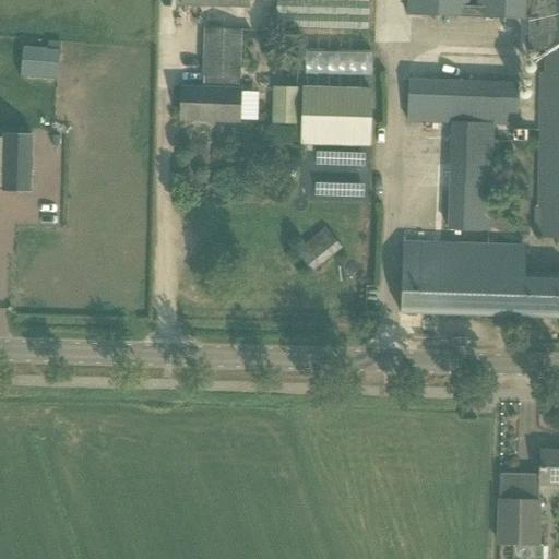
[(181,0),(182,6),(251,8),(251,0),(277,0),(277,27),(369,31),(369,0),(181,0)]
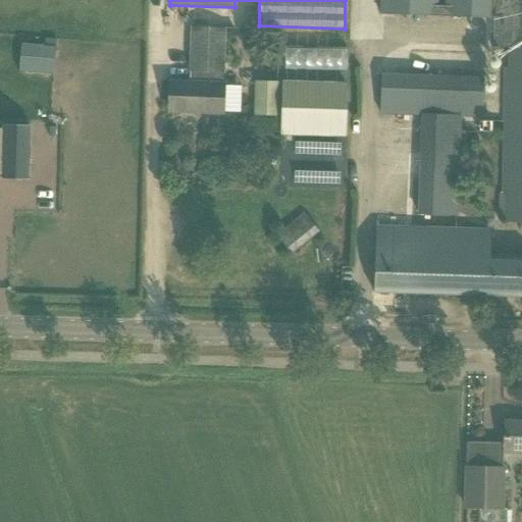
[(503,63),(501,222),(521,221),(521,0),(380,0),(380,14),(496,15),(494,63),(503,63)]
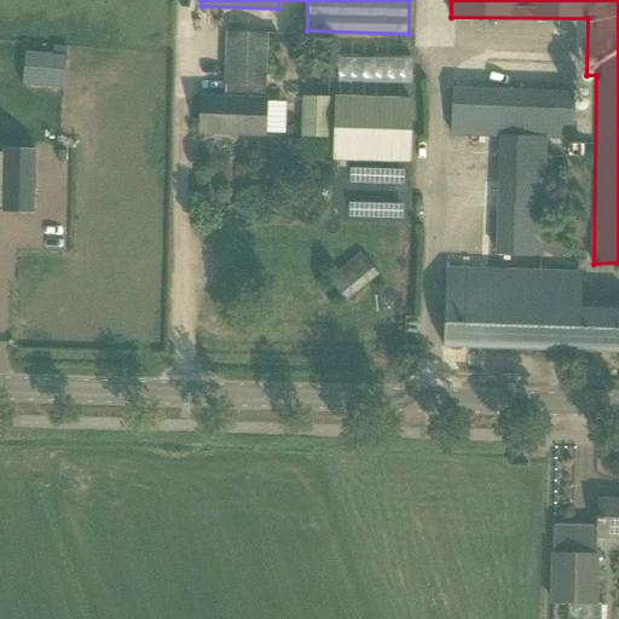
[(262,132),(262,108),(264,87),(266,87),(267,33),(230,30),(229,96),(202,94),(202,131),(262,132)]
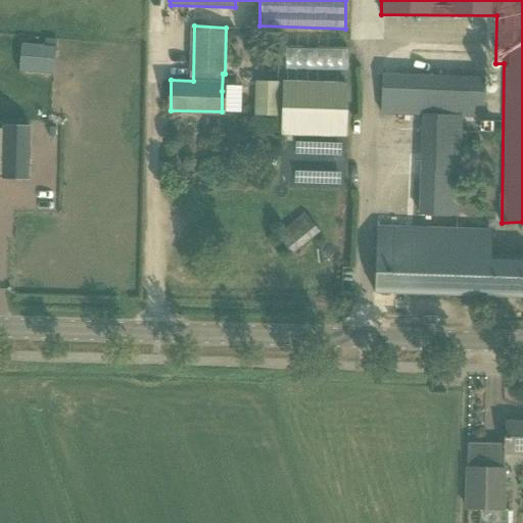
[(42,59),(43,49),(21,48),(20,57),(42,59)]
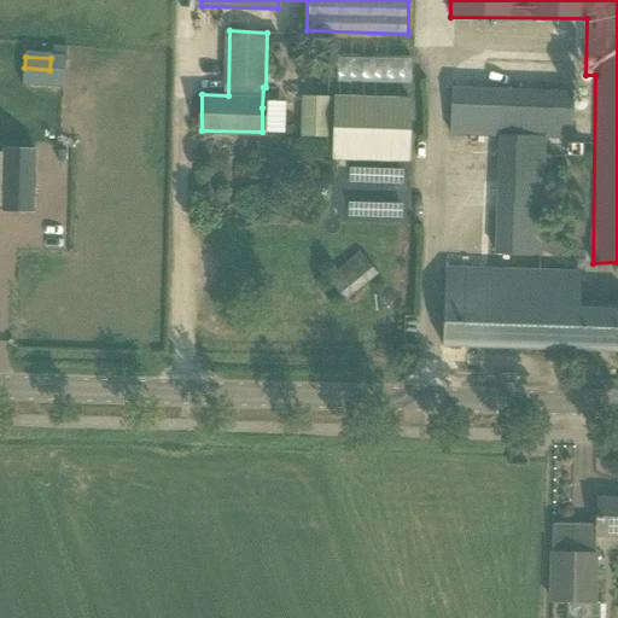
[(357,77),(412,77),(412,59),(357,58),(357,77)]
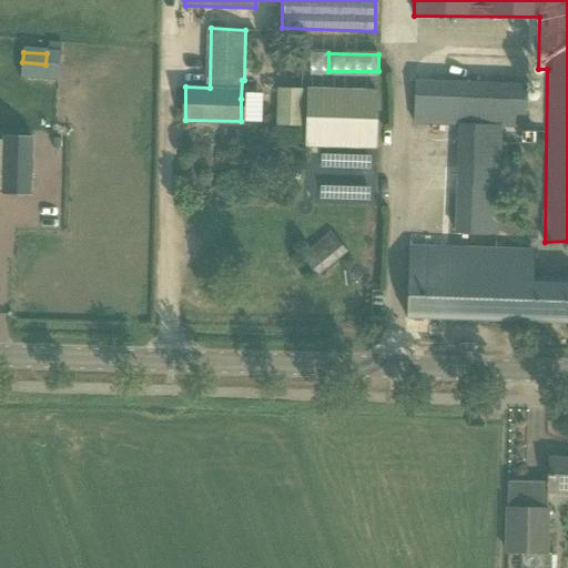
[(503,160),(503,138),(504,127),(526,128),(528,83),(417,80),(416,123),(462,125),(459,159),(503,160)]
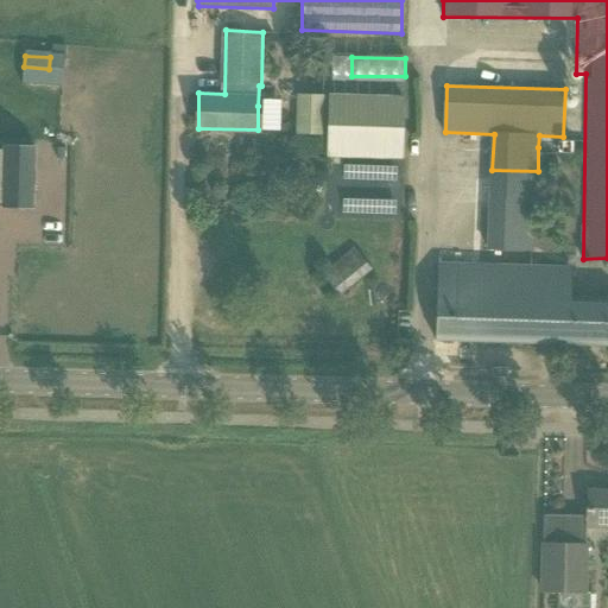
[(321,135),(322,96),(296,96),(296,135),(321,135)]
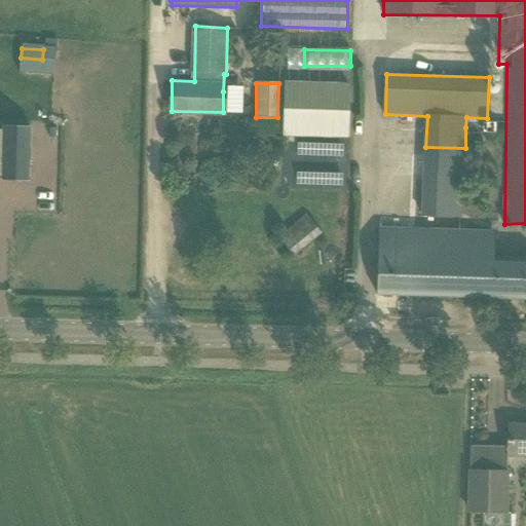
[(285,138),(344,140),(349,140),(350,85),(286,83),(286,84),(280,84),(280,83),(278,83),(277,117),(276,134),(285,135),(285,138)]
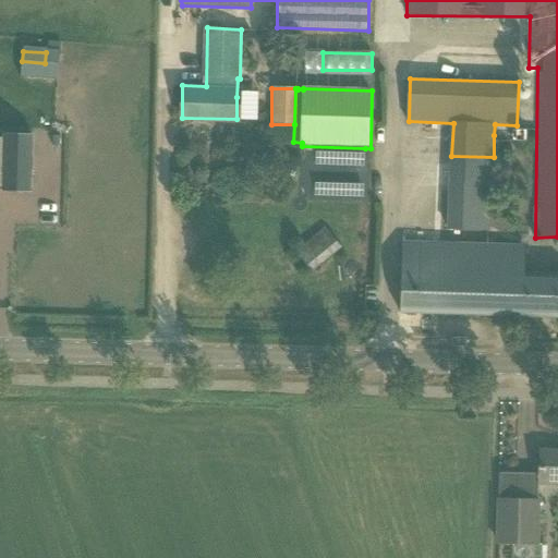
[(3,173),(0,172),(0,189),(2,189),(2,191),(31,191),(33,136),(4,136),(4,138),(3,173)]
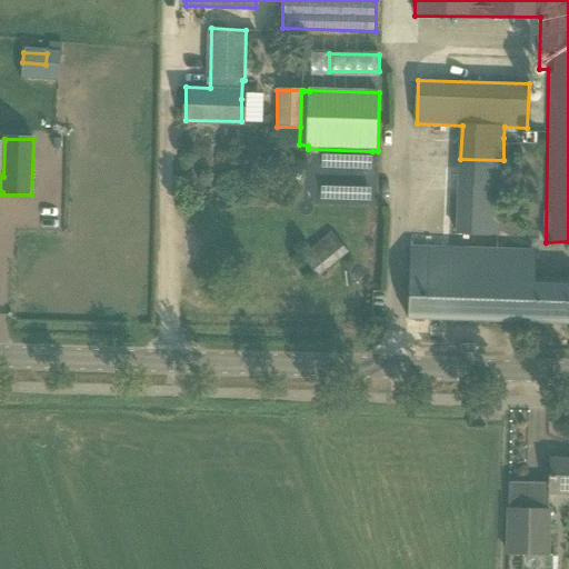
[(331,235),(319,243),(301,258),(316,276),(332,261),(346,251),(331,235)]
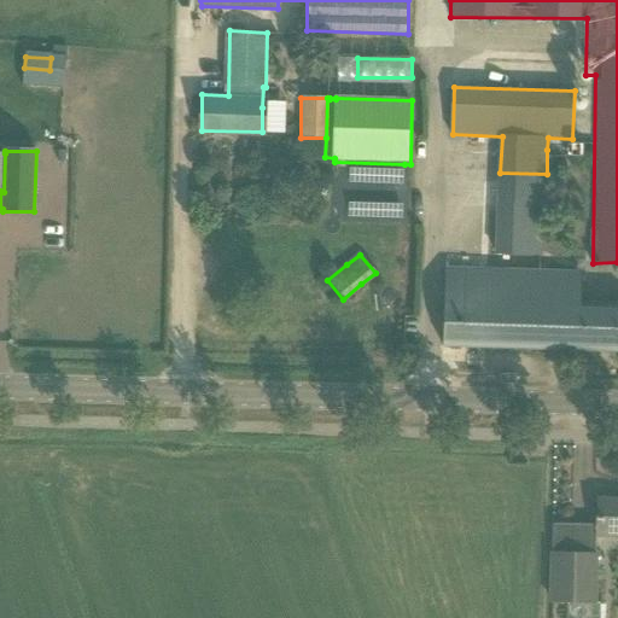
[(442,347),(617,351),(617,305),(582,304),(582,273),(445,269),(442,347)]
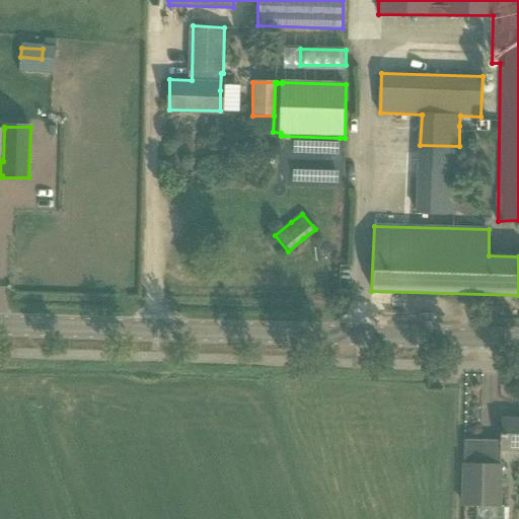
[(518,450),(518,419),(502,419),(501,450),(518,450)]
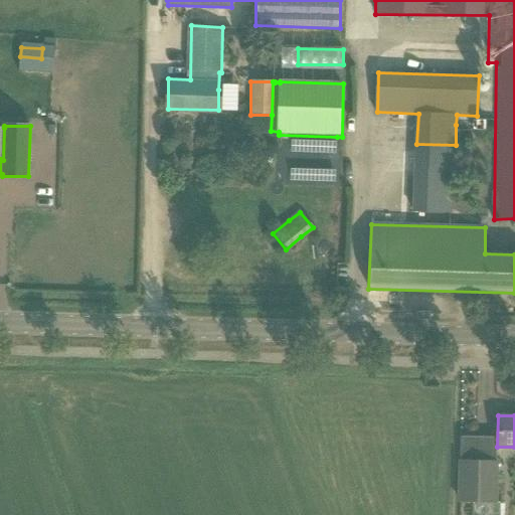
[(495,503),(497,462),(496,462),(497,438),(460,437),(460,461),(458,501),(495,503)]
